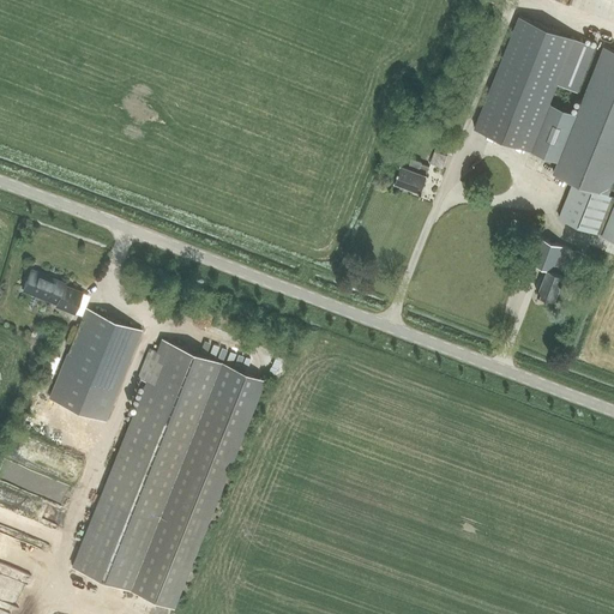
[(613,0),(594,0),(593,4),(611,11),(613,0)]
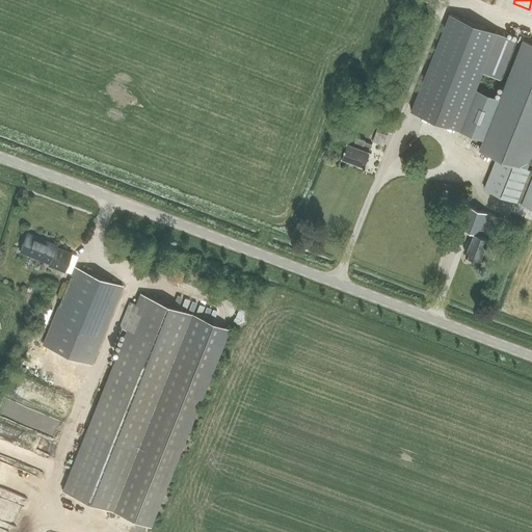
[(502,79),(516,38),(452,15),(419,100),(417,99),(411,111),(459,130),(475,89),(482,72),(502,79)]
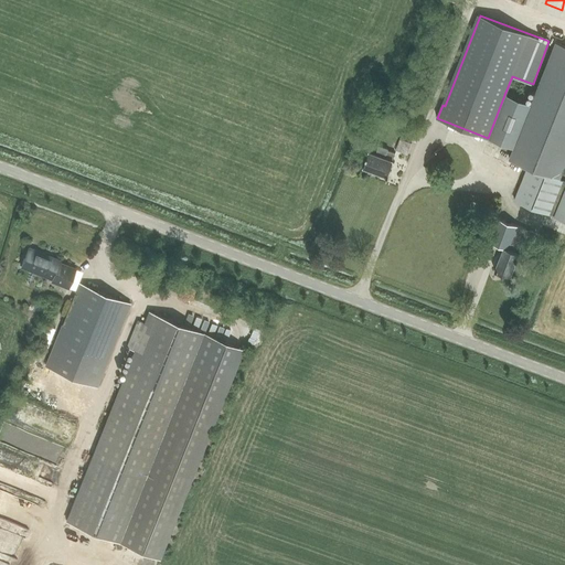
[(504,95),(488,138),(513,148),(510,158),(529,164),(515,199),(551,213),(563,181),(564,179),(562,178),(564,168),(564,43),(556,40),(531,105),(504,95)]
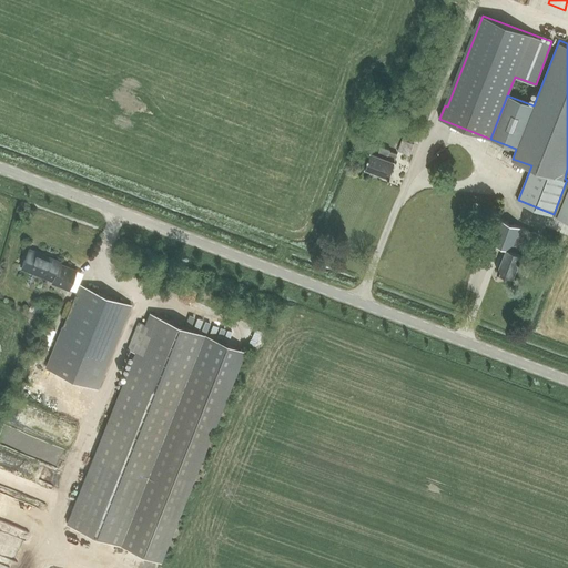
[(398,151),(411,155),(415,144),(403,140),(398,151)]
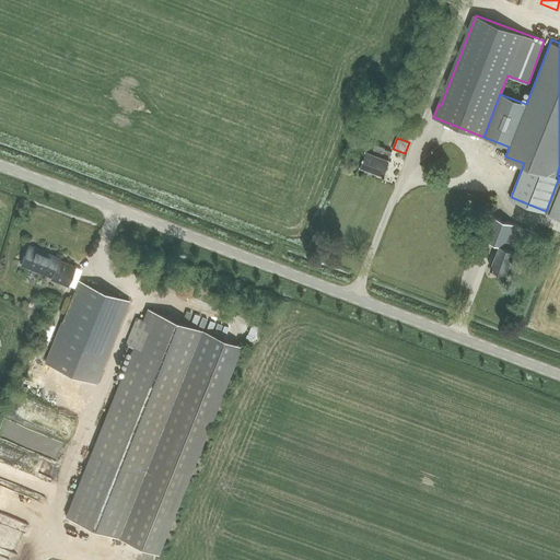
[(383,175),(392,152),(384,149),(381,158),(366,152),(361,166),(383,175)]
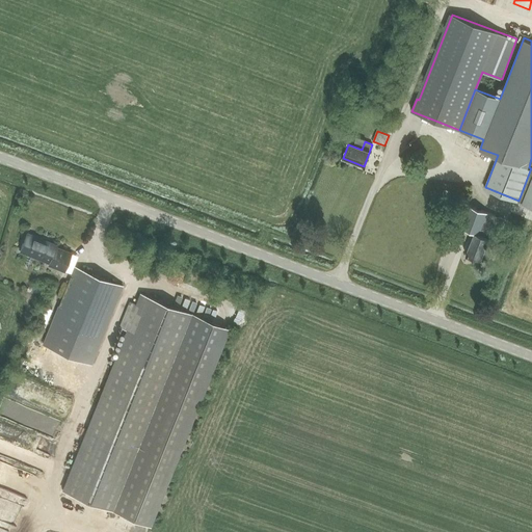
[(517,203),(531,208),(531,170),(530,170),(519,201),(517,203)]
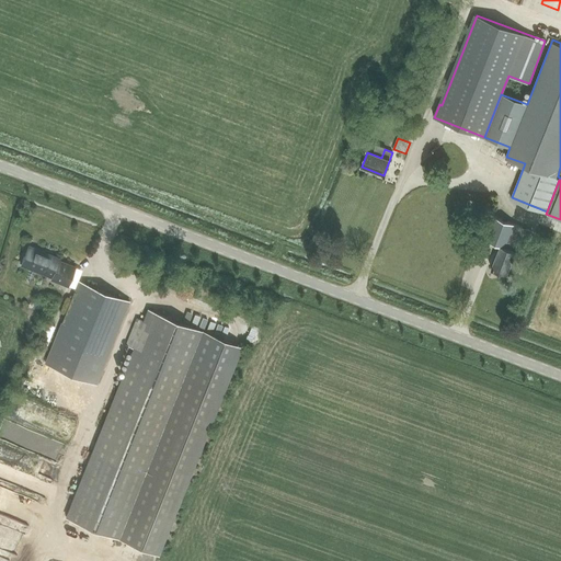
[(483,241),(500,248),(492,267),(507,274),(513,260),(521,262),(523,255),(524,255),(533,231),(494,217),(489,230),(488,229),(483,241)]
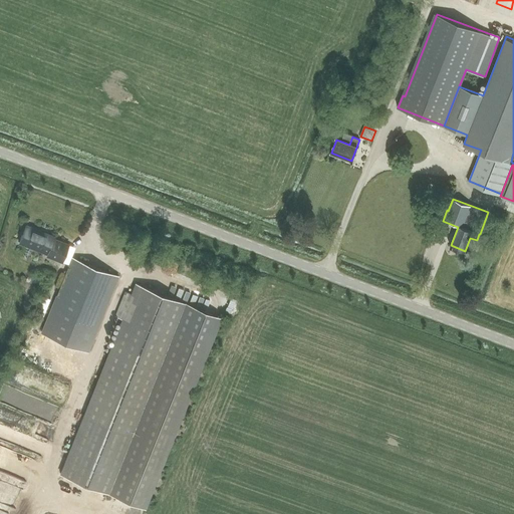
[(45,257),(62,264),(70,244),(55,238),(55,237),(26,225),(18,244),(46,255),(45,257)]
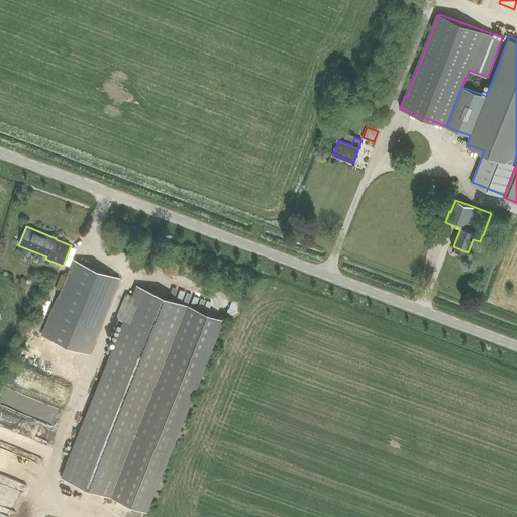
[(72,260),(40,335),(87,353),(118,279),(72,260)]
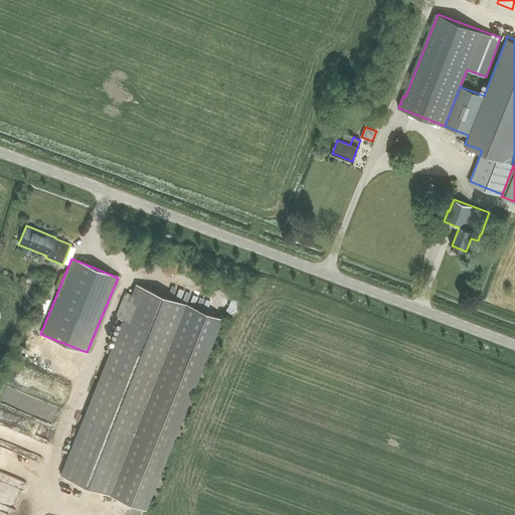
[(222,318),(136,285),(60,475),(147,509),(222,318)]
